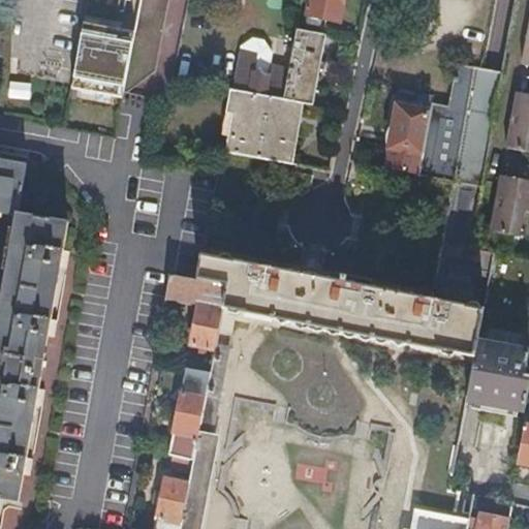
[(124,90),(125,90),(154,68),(167,0),(141,0),(135,28),(124,90)]
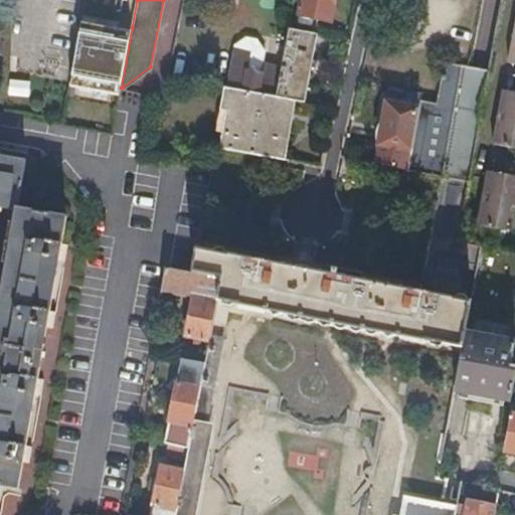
[(303,0),(301,13),(320,17),(331,19),(334,0),(303,0)]
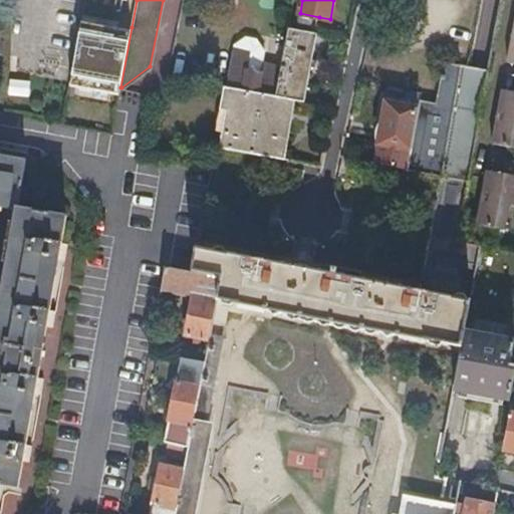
[(319,17),(300,13),(299,19),(318,23),(319,17)]
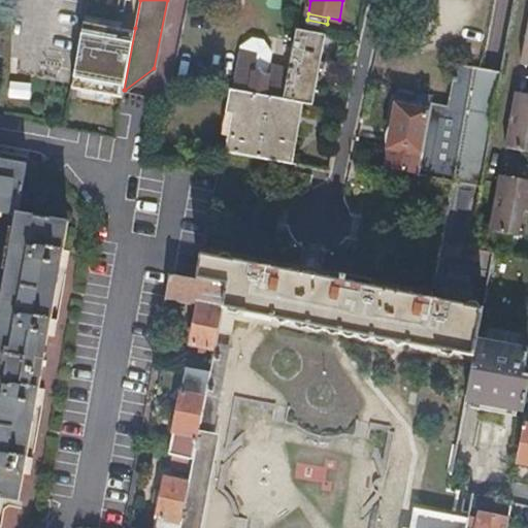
[(527,18),(520,62),(527,63),(527,92),(515,91),(504,145),(527,150),(527,18)]
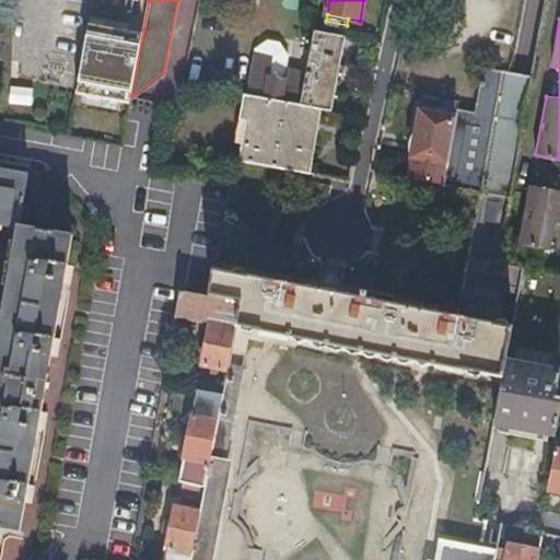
[(143,30),(89,20),(74,94),(129,104),(131,95),(143,30)]
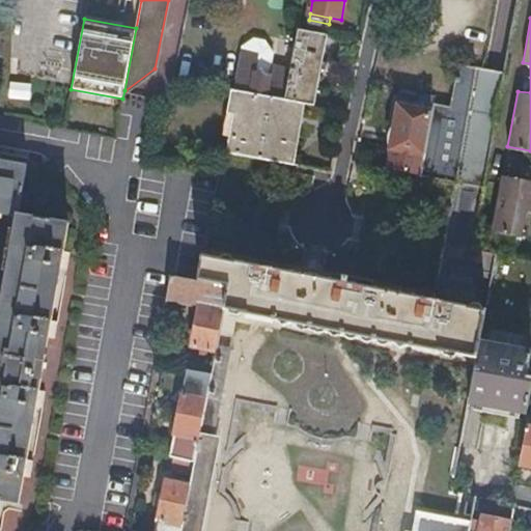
[(327,32),(299,27),(291,62),(285,96),(303,100),(314,102),(327,32)]
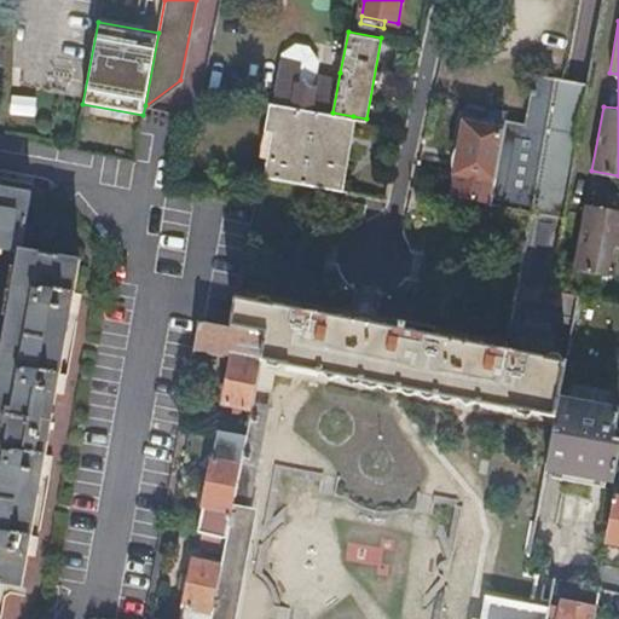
[(333,113),(340,73),(328,70),(327,75),(317,74),(316,82),(302,80),(306,63),(300,62),(300,61),(279,56),(273,88),(271,100),(281,103),(333,113)]
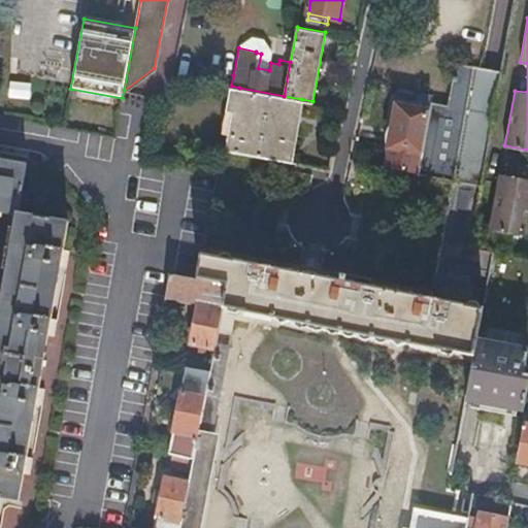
[(432,104),(420,176),(483,187),(502,72),(457,65),(450,107),(432,104)]
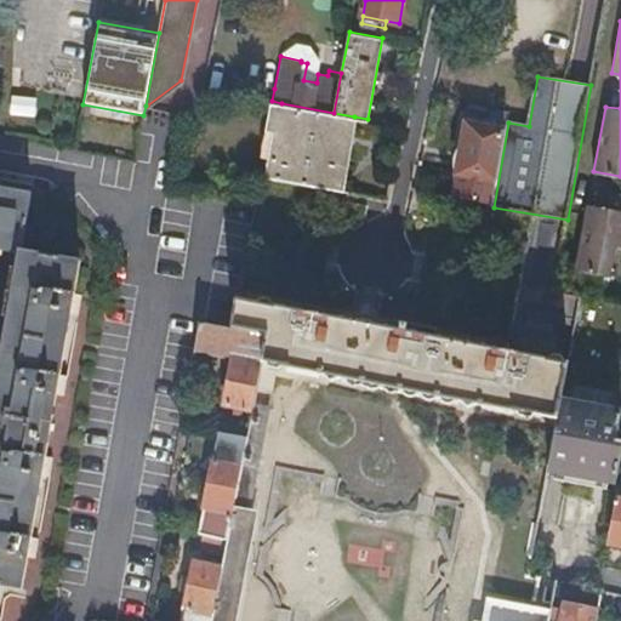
[(197,115),(199,104),(191,103),(188,113),(197,115)]
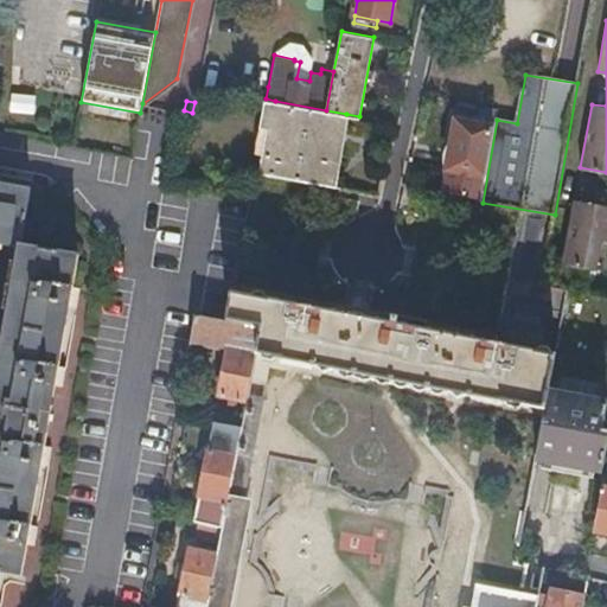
[(346,114),(326,110),(275,101),(263,167),(333,183),(334,183),(346,114)]
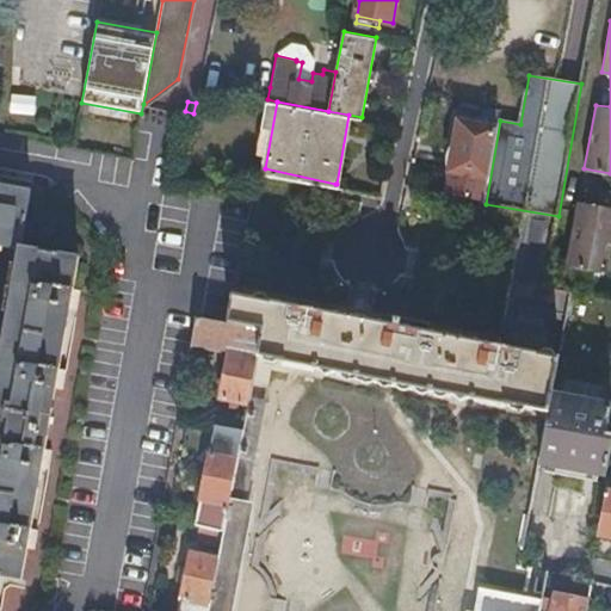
[(479,172),(474,196),(483,197),(497,123),(460,117),(450,166),(479,172)]
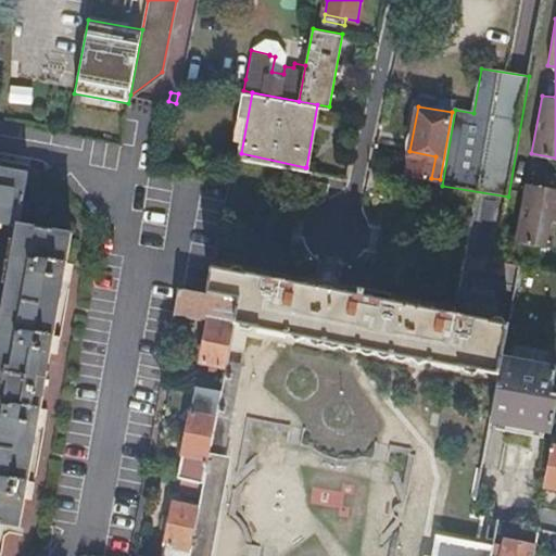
[(0,218),(19,223),(0,325),(0,550),(0,548),(0,519),(19,523),(24,493),(30,494),(32,481),(33,482),(34,479),(35,478),(27,477),(37,422),(42,422),(46,409),(48,406),(41,405),(51,349),(57,350),(59,338),(60,335),(61,335),(61,333),(54,331),(64,277),(70,278),(71,266),(73,263),(74,263),(74,262),(67,260),(73,230),(20,222),(28,171),(0,165),(0,163),(1,158),(0,156),(0,218)]
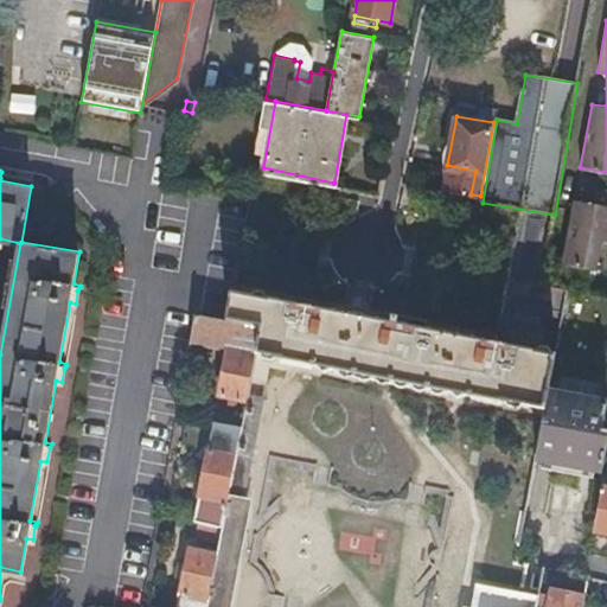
[(562,262),(583,267),(587,249),(601,240),(606,241),(606,187),(596,186),(593,203),(574,199),(562,262)]
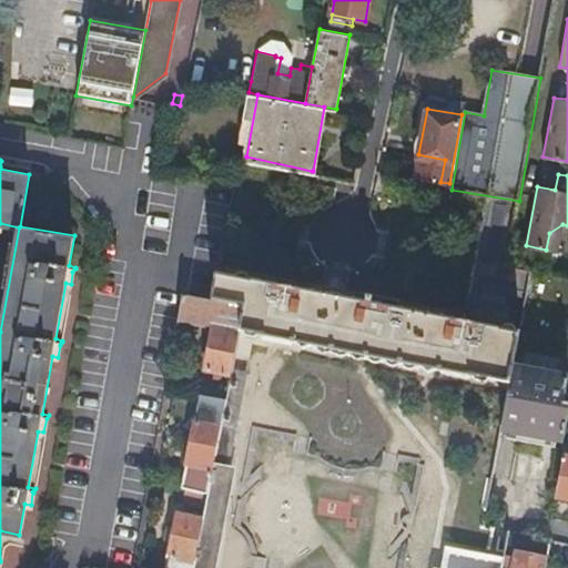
[(237,327),(508,383),(514,356),(519,330),(215,269),(210,295),(242,302),(237,327)]
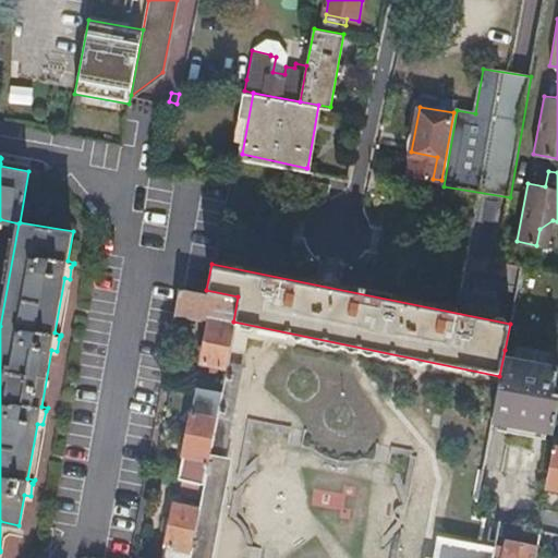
[(238,296),(206,290),(178,287),(172,313),(202,318),(205,316),(209,316),(201,359),(225,364),(233,322),(238,296)]
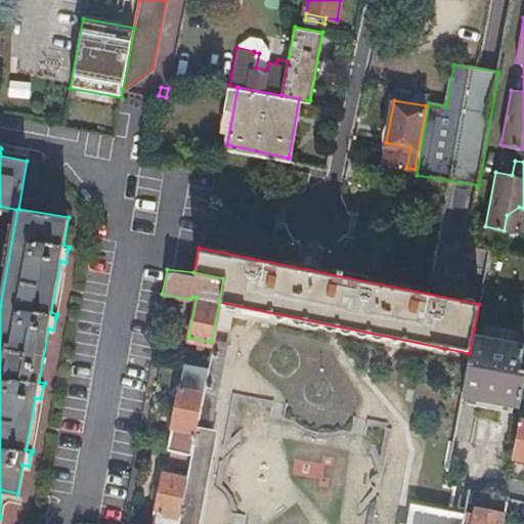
[(469,353),(462,395),(518,406),(523,375),(523,370),(519,369),(523,341),(523,338),(474,329),(469,353)]
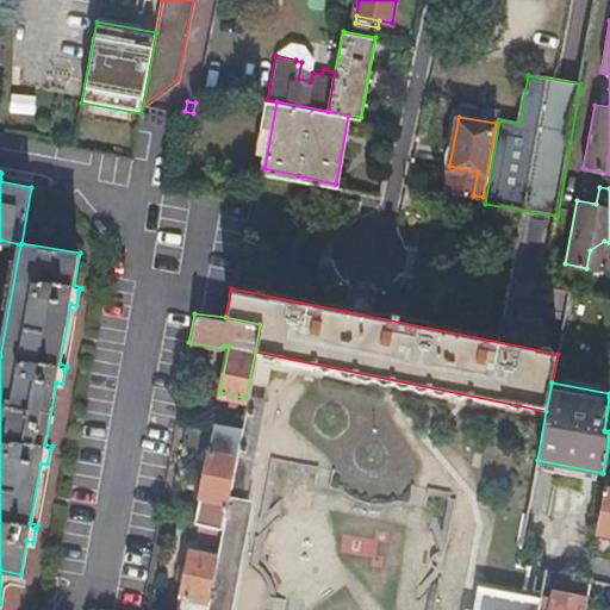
[(263,402),(246,398),(241,425),(221,527),(218,542),(216,554),(204,609),(223,609),(243,504),(242,504),(263,402)]
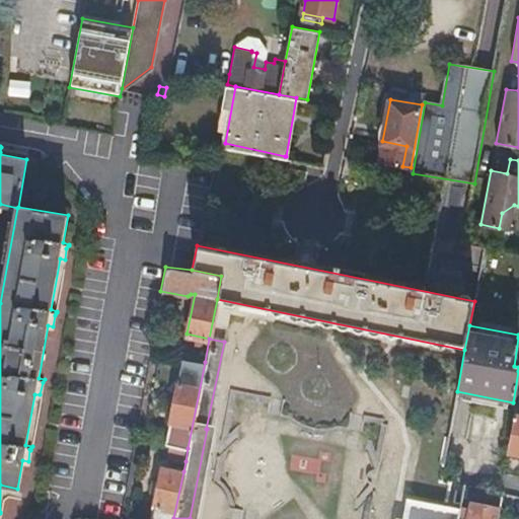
[(205,362),(181,358),(165,443),(167,443),(188,448),(205,362)]
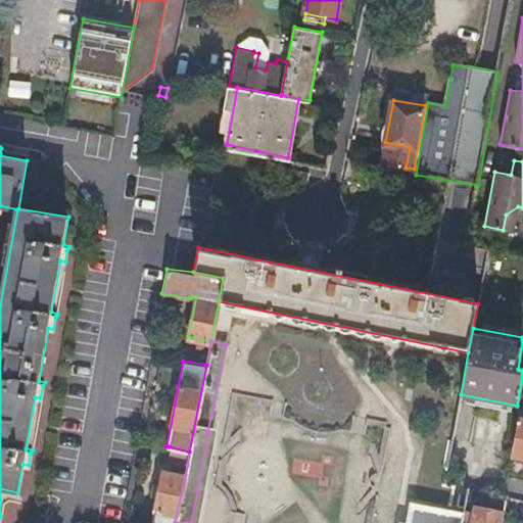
[(522,417),(521,418),(513,457),(522,458),(522,417)]
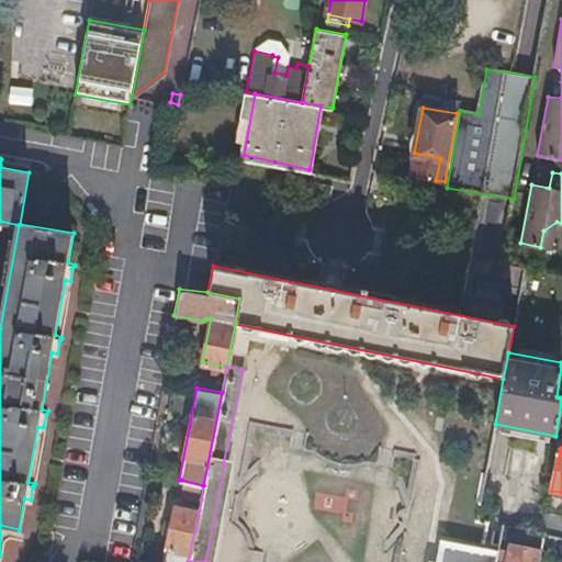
[(203,485),(181,480),(178,494),(201,499),(203,485)]
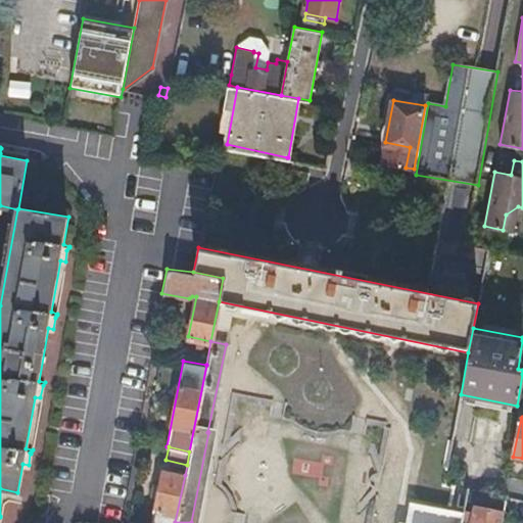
[(160,470),(150,522),(175,522),(185,475),(160,470)]
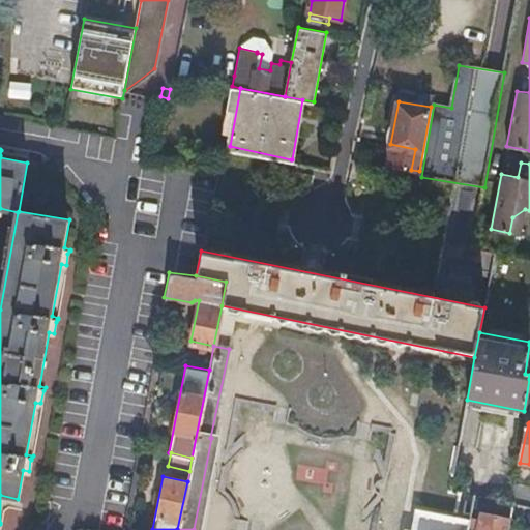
[(466,529),(468,523),(468,521),(417,511),(413,529),(466,529)]
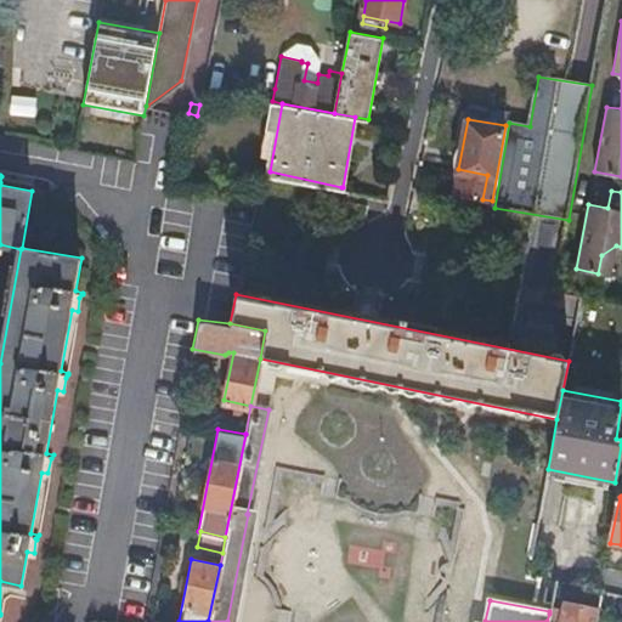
[(549,614),(547,621),(595,621),(597,616),(582,614),(584,605),(561,600),(559,616),(549,614)]
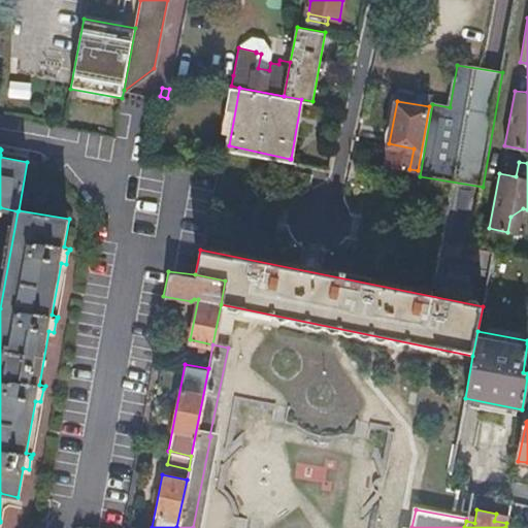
[(494,521),(506,523),(507,516),(496,514),(494,521)]
